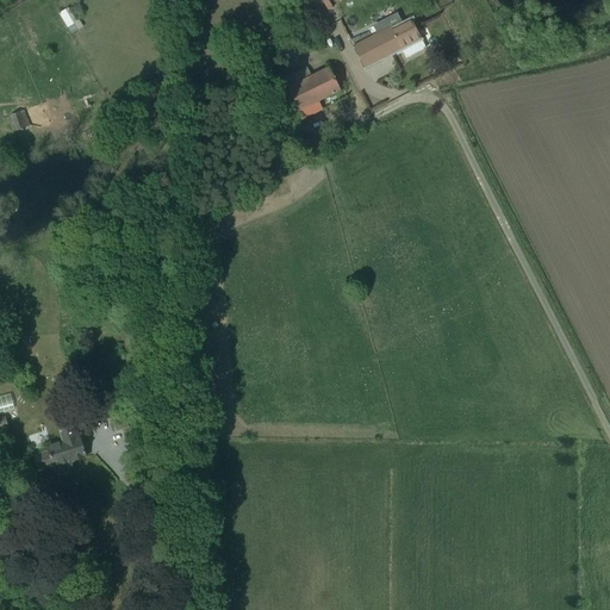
[(58,12),(69,31),(86,22),(75,4),(58,12)]
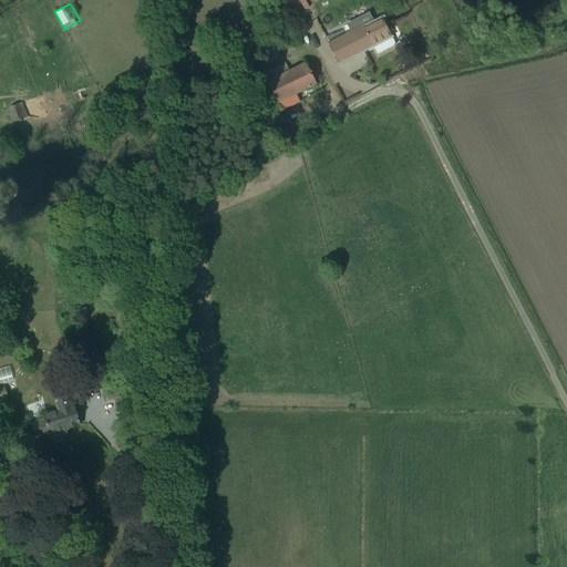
[(378,54),(395,44),(382,19),(374,21),(369,11),(346,23),(350,31),(328,42),(339,64),(373,47),(378,54)]
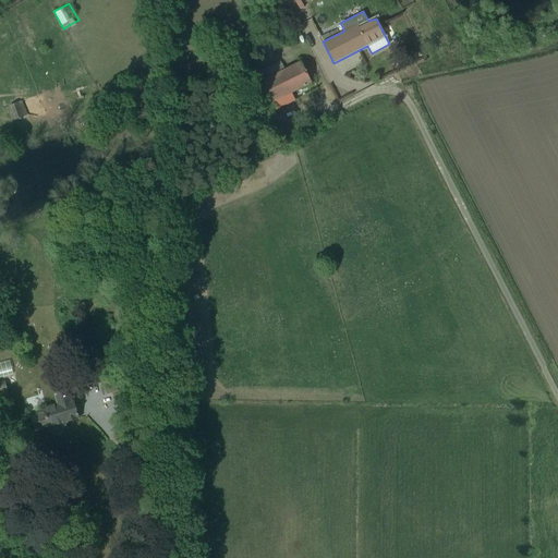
[(280,61),(257,72),(273,101),(275,100),(278,107),(294,99),(291,93),(312,82),(301,60),(284,69),(280,61)]
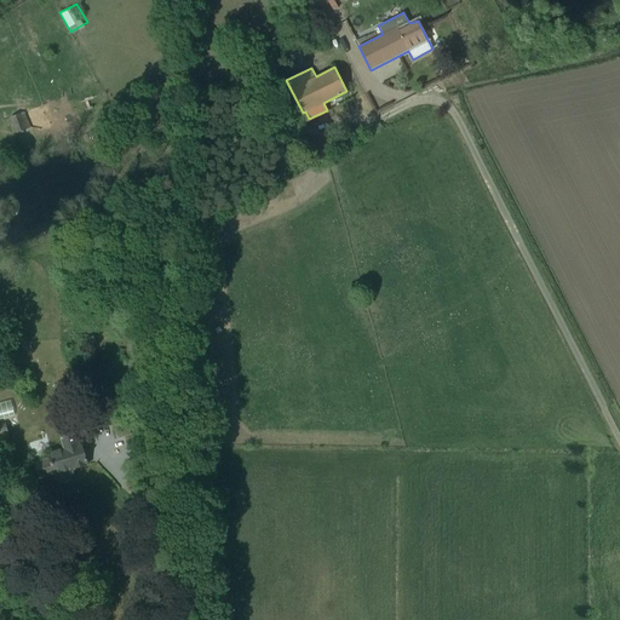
[(10,118),(16,133),(30,127),(24,112),(10,118)]
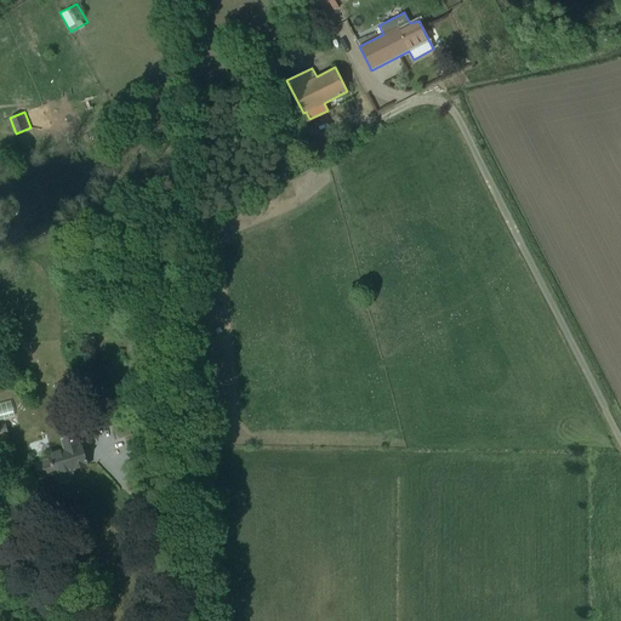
[(41,480),(93,465),(87,445),(79,448),(72,425),(45,433),(51,451),(34,456),(41,480)]
